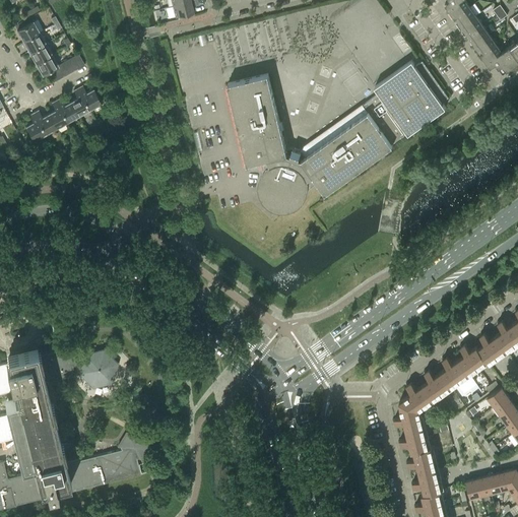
[(446,0),(448,2),(443,6),(446,11),(447,11),(453,19),(467,9),(461,0),(446,0)]
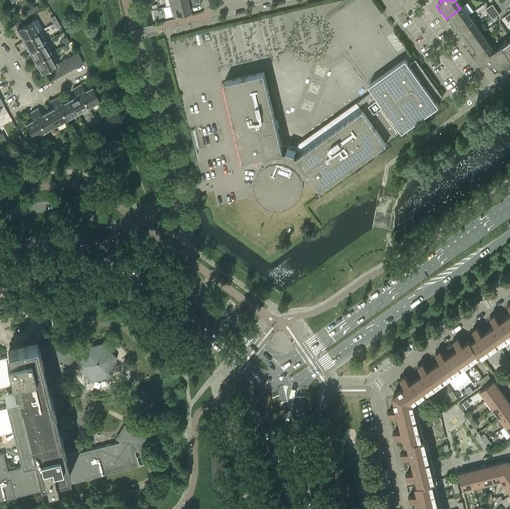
[(192,2),(168,8),(171,19),(188,14),(187,8),(193,6),(192,2)]
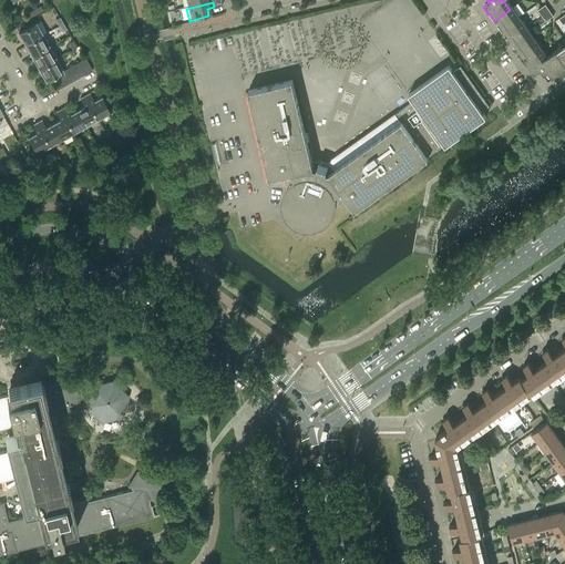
[(510,10),(494,21),(501,31),(517,20),(510,10)]
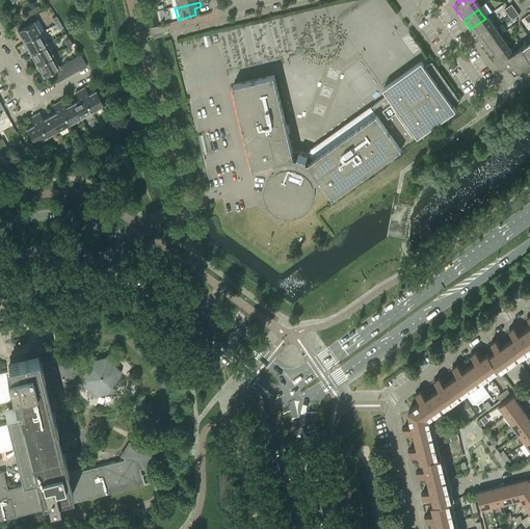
[(485,19),(470,29),(476,38),(492,28),(485,19)]
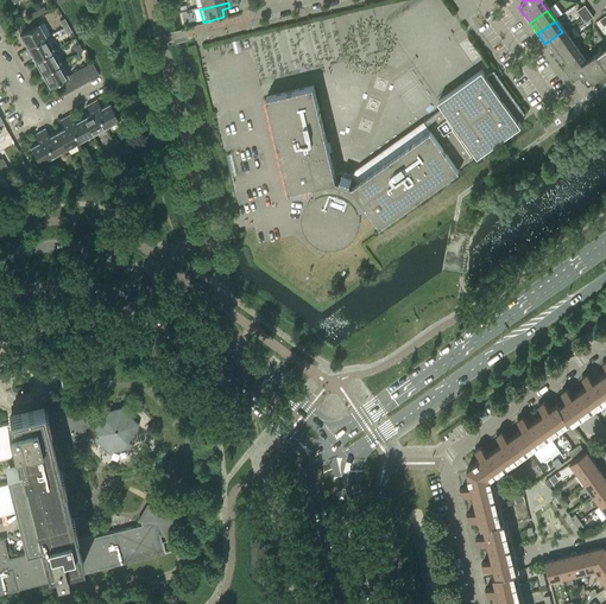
[(24,50),(25,51),(44,39),(37,27),(37,26),(17,38),(18,38),(25,50),(24,50)]
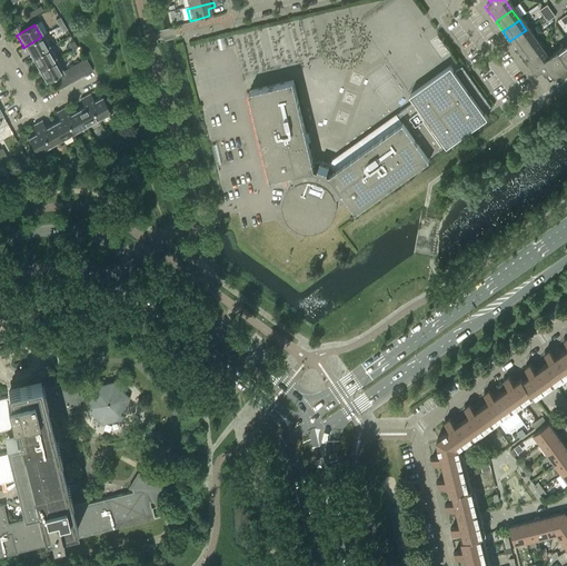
[(526,30),(509,41),(517,51),(534,40),(526,30)]
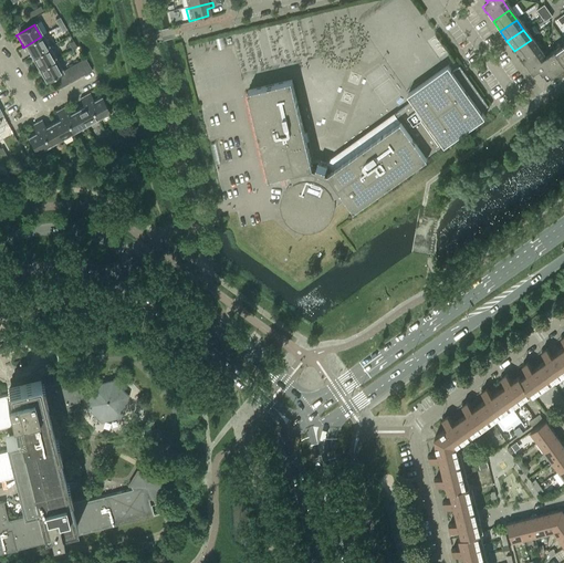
[(41,37),(23,48),(30,59),(29,59),(30,60),(48,49),(41,38),(42,38),(41,37)]
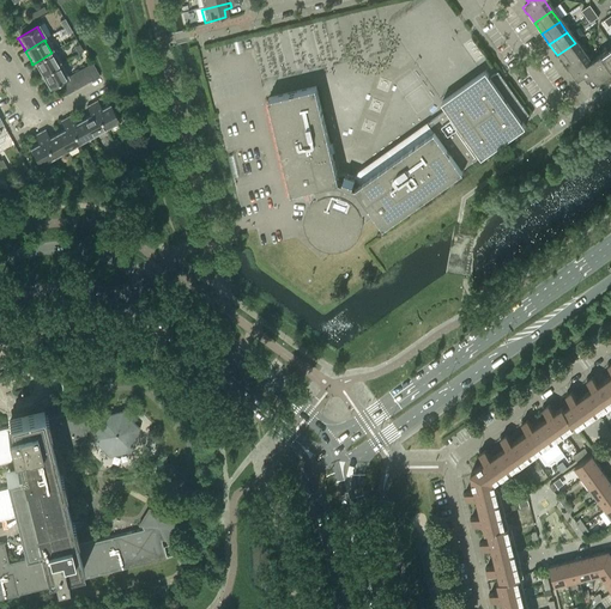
[(575,43),(557,55),(564,66),(582,53),(575,43)]
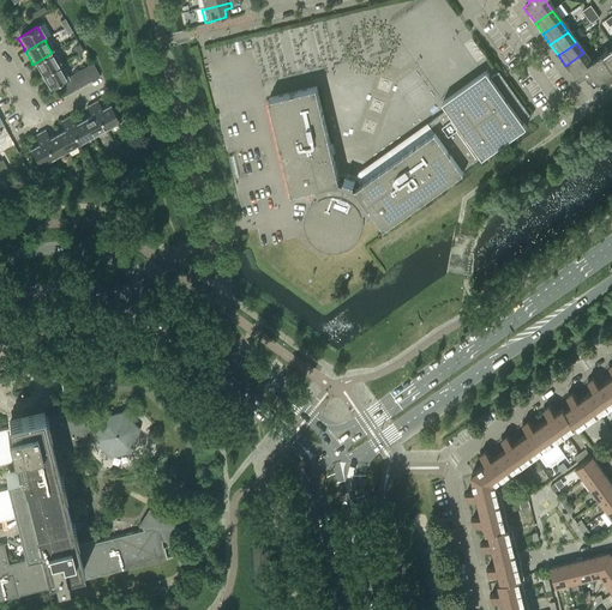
[(611,48),(600,56),(611,72),(611,48)]
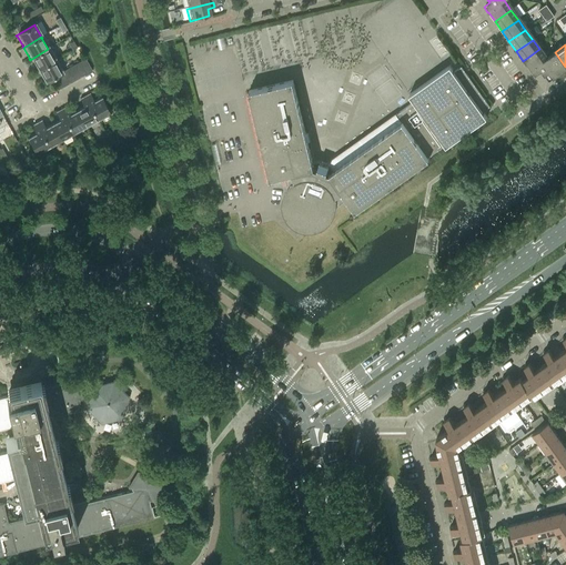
[(48,49),(30,60),(37,71),(56,61),(54,61),(48,50),(49,50),(48,49)]
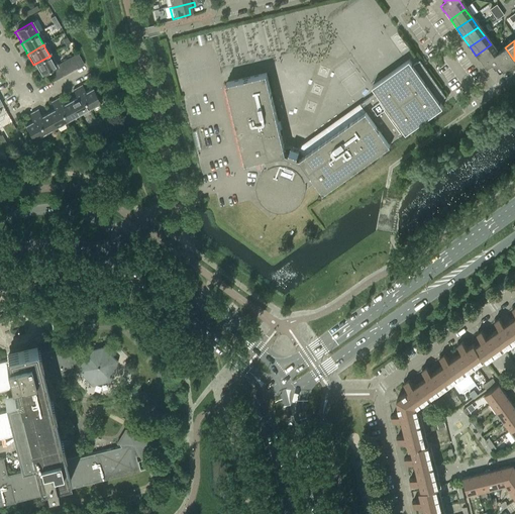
[(497,54),(491,44),(476,56),(482,64),(482,65),(486,69),(491,66),(498,76),(514,63),(514,61),(505,47),(497,54)]
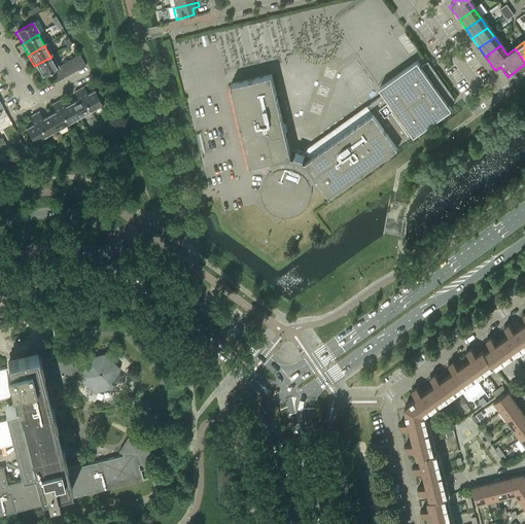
[(51,57),(34,66),(34,67),(35,67),(40,77),(40,78),(45,75),(51,72),(57,69),(58,68),(57,67),(57,68),(50,58),(51,58),(51,57)]
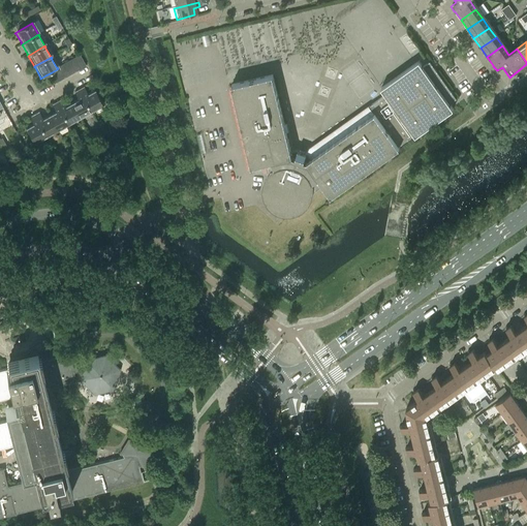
[(78,57),(72,60),(79,71),(84,68),(78,57)]
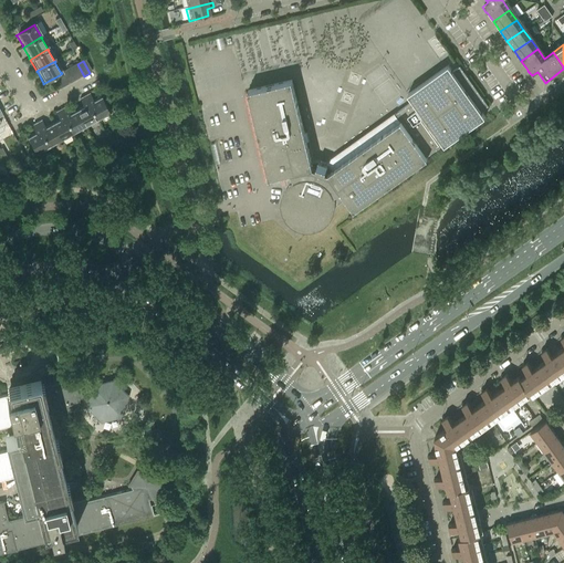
[(77,64),(71,68),(77,80),(84,76),(77,64)]
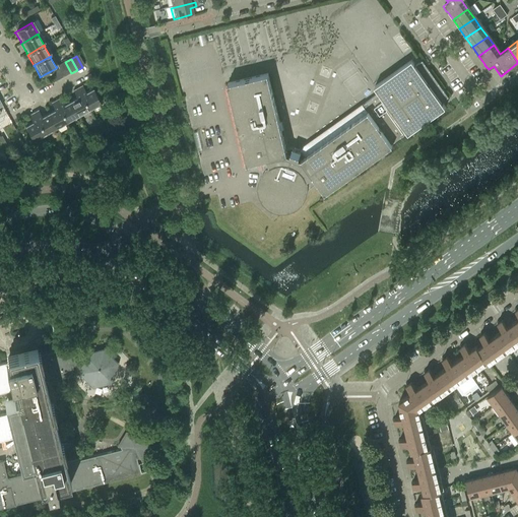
[(65,62),(60,65),(66,76),(71,73),(65,62)]
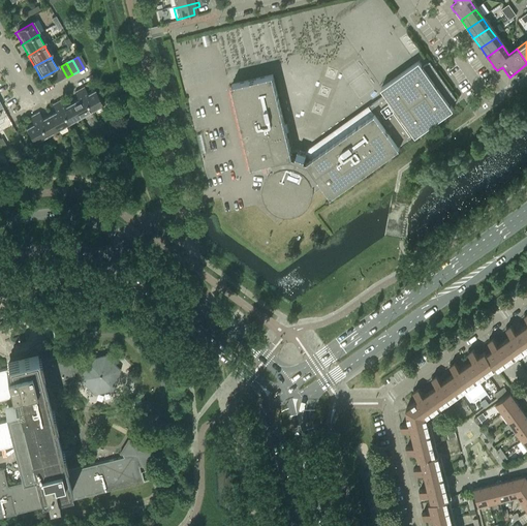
[(413,138),(452,112),(447,105),(454,101),(431,69),(428,64),(421,68),(416,63),(379,90),(383,97),(367,109),(302,155),(295,152),(289,153),(284,134),(286,133),(285,126),(282,126),(271,78),(229,87),(242,136),(244,136),(245,143),(243,144),(249,168),(264,165),(266,176),(265,178),(264,179),(264,180),(262,183),(261,186),(260,190),(260,193),(261,196),(262,199),(264,203),(266,206),(268,208),(270,211),(272,212),(275,214),(278,215),(281,216),(284,217),(287,217),(291,216),(295,215),(298,214),(300,213),(303,211),(305,208),(307,206),(309,203),(310,199),(311,196),(312,193),(320,187),(329,198),(397,150),(397,149),(412,137),(413,138)]
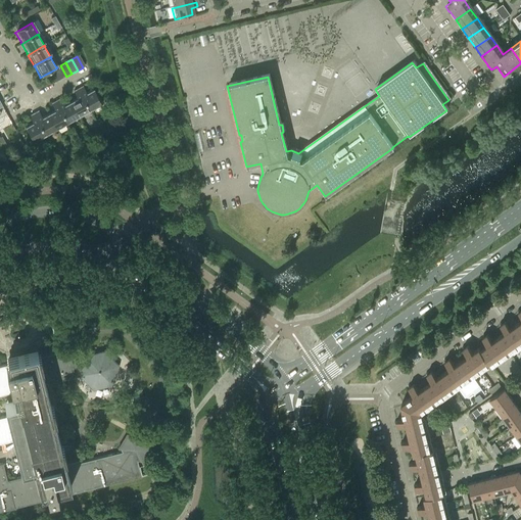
[(66,77),(60,65),(57,67),(56,68),(62,79),(66,77)]
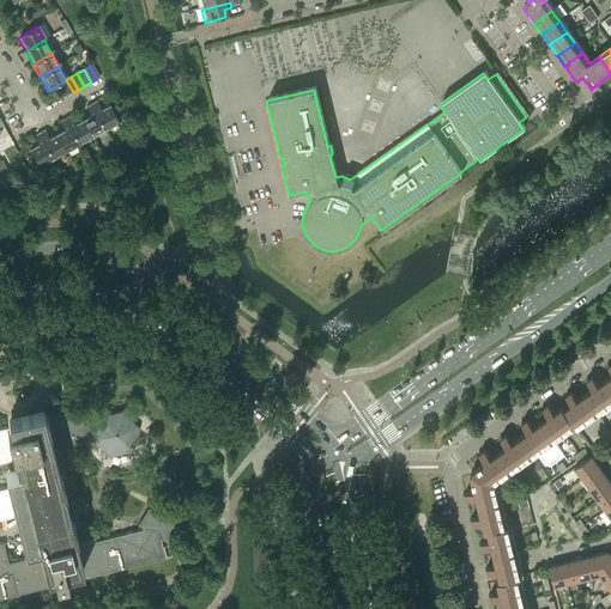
[(66,80),(60,84),(67,96),(73,92),(66,80)]
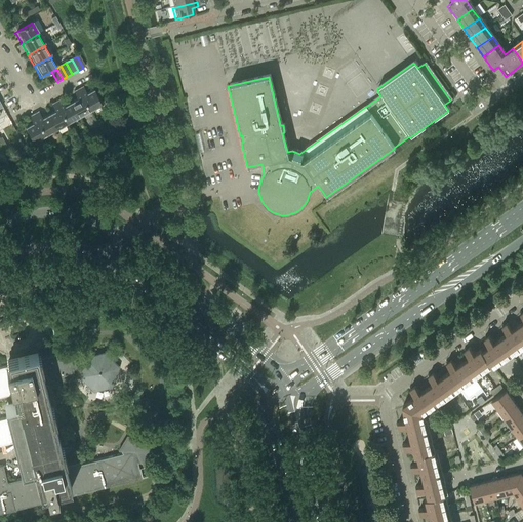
[(51,72),(45,75),(51,85),(57,82),(51,72)]
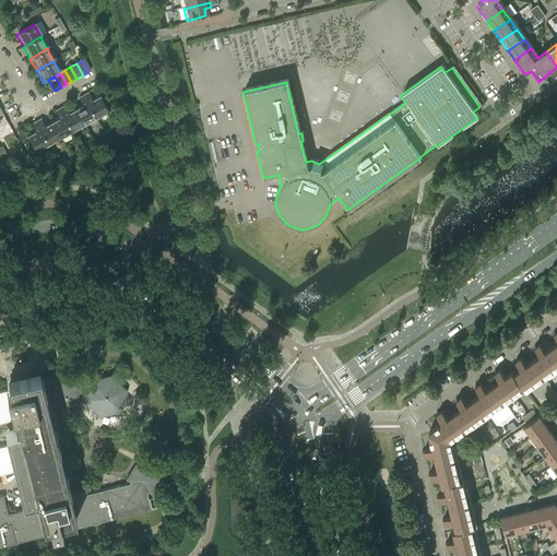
[(90,102),(86,94),(82,97),(94,120),(95,120),(95,119),(105,114),(106,114),(97,97),(96,97),(97,98),(90,102)]
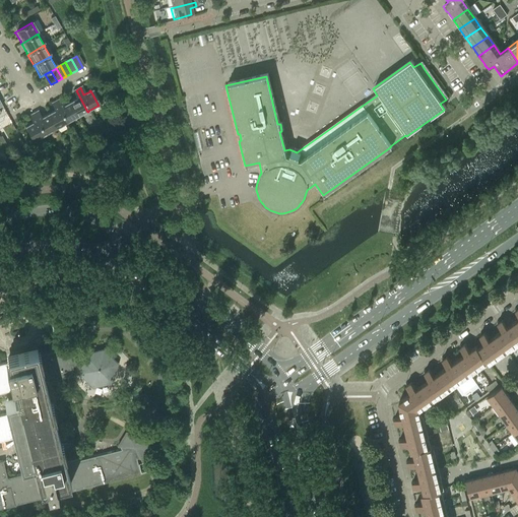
[(69,103),(68,103),(77,118),(77,117),(87,112),(76,90),(71,92),(75,100),(69,103)]
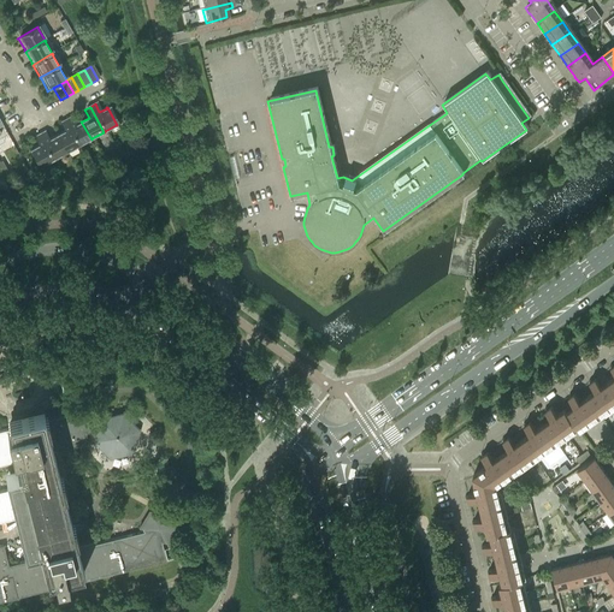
[(74,126),(69,118),(64,122),(78,147),(78,146),(90,140),(92,140),(81,122),(81,123),(74,126)]
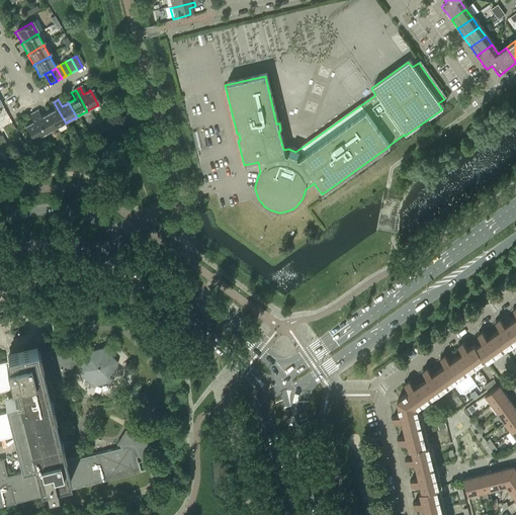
[(47,114),(55,130),(55,129),(65,123),(66,123),(54,102),(50,104),(53,111),(47,114)]
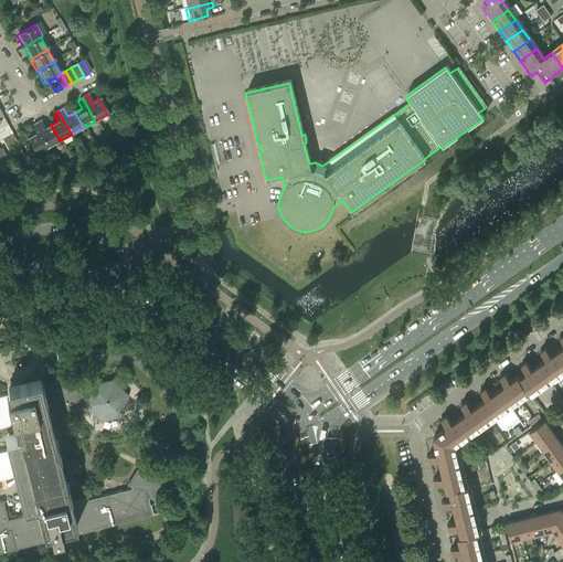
[(43,129),(39,122),(34,125),(48,148),(48,147),(59,141),(60,141),(51,125),(50,125),(50,126),(43,129)]
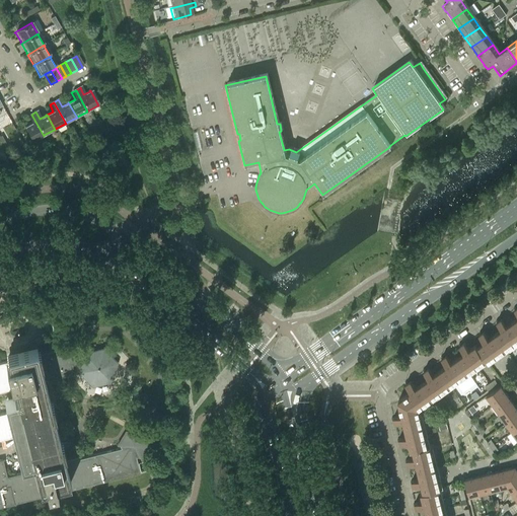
[(43,136),(44,136),(31,115),(27,117),(31,124),(25,127),(24,127),(32,142),(33,142),(32,141),(43,136)]
